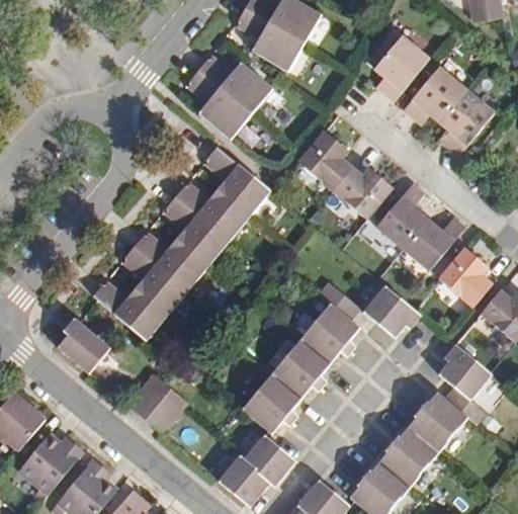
[(249,0),(246,7),(269,20),(305,41),(321,13),(297,0),(281,0),(279,3),(277,7),(269,3),(271,0),(249,0)]
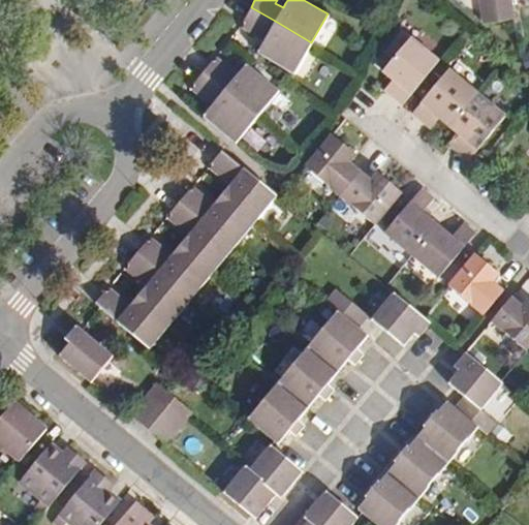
[(480,0),(485,19),(514,14),(511,0),(480,0)]
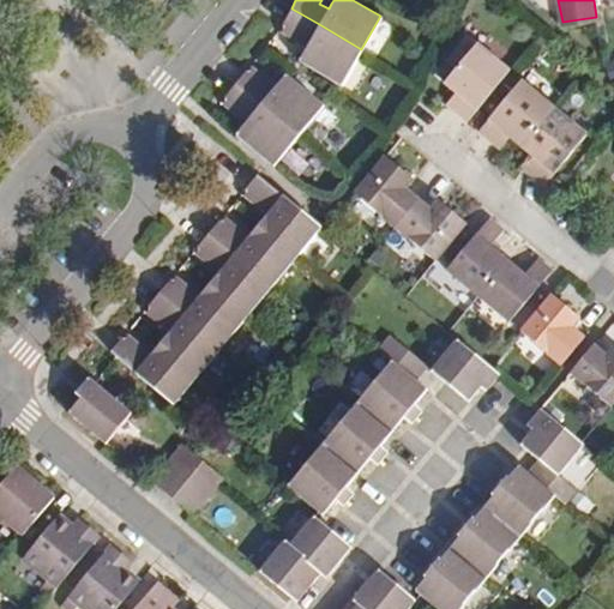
[(319,24),(292,8),(288,13),(282,22),(284,23),(281,30),(298,40),(300,35),(309,40),(307,46),(300,58),(341,82),(361,49),(319,24)]
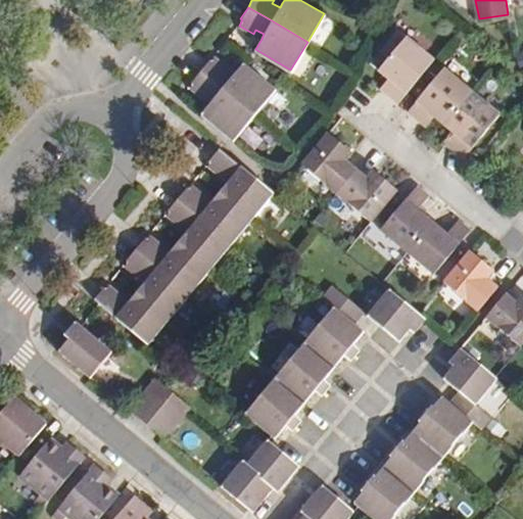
[(264,34),(255,30),(253,34),(262,39),(264,34)]
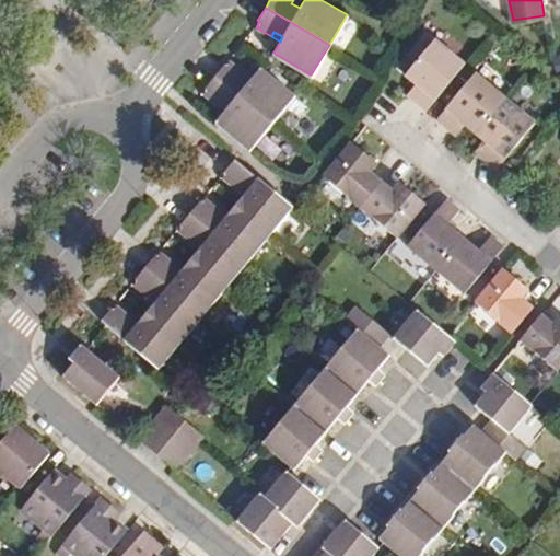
[(427,108),(465,62),(435,37),(406,72),(416,81),(422,87),(413,97),(427,108)]
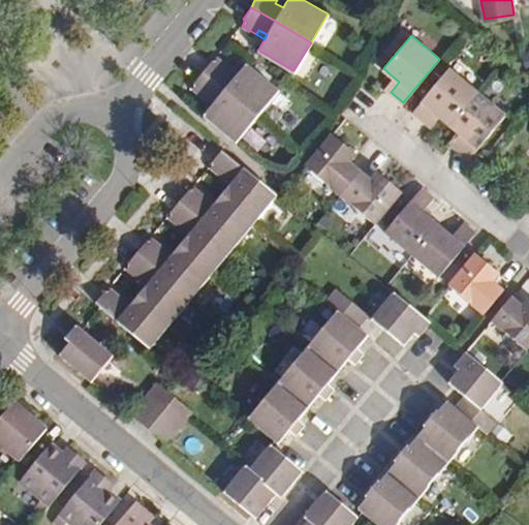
[(204,70),(257,114),(278,89),(246,62),(238,71),(235,75),(227,69),(231,66),(218,55),(214,60),(212,59),(204,70)]
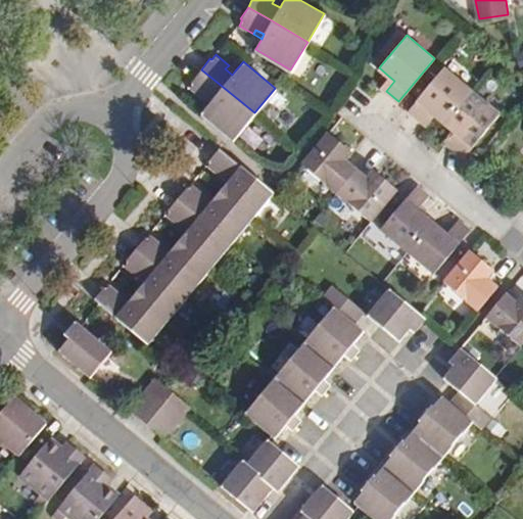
[(235,71),(229,65),(225,68),(232,75),(235,71)]
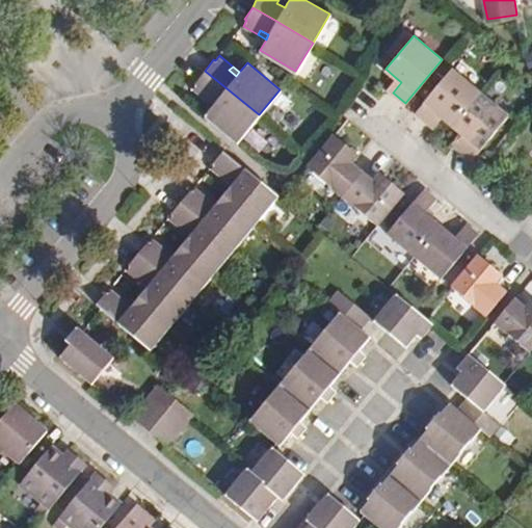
[(442,116),(452,125),(480,90),(452,68),(416,111),(427,122),(436,111),(442,116)]
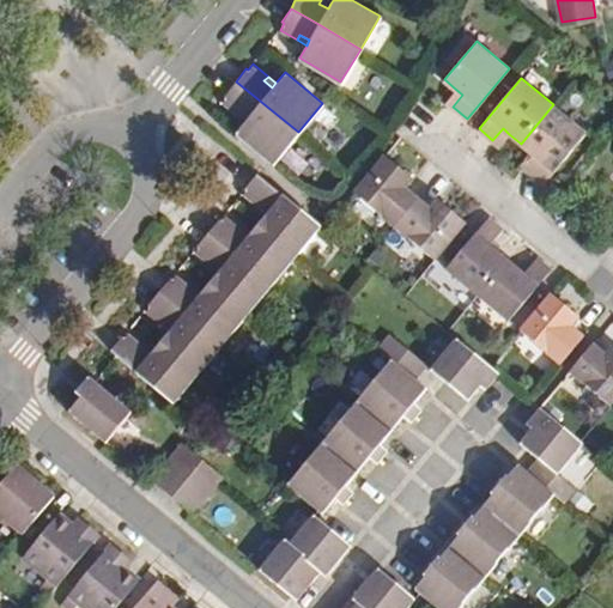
[(273,162),(298,132),(236,81),(225,93),(226,95),(222,101),(236,114),(241,109),(249,116),(244,120),(236,131),(273,162)]
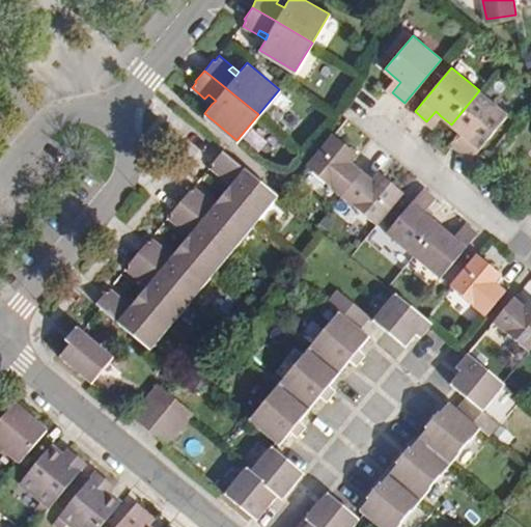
[(400,82),(394,77),(386,87),(392,92),(400,82)]
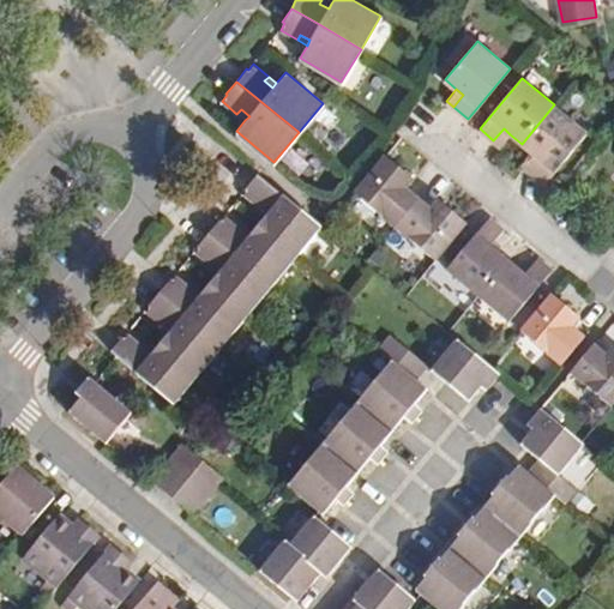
[(554,104),(522,144),(534,152),(541,158),(530,170),(545,182),(587,132),(554,104)]
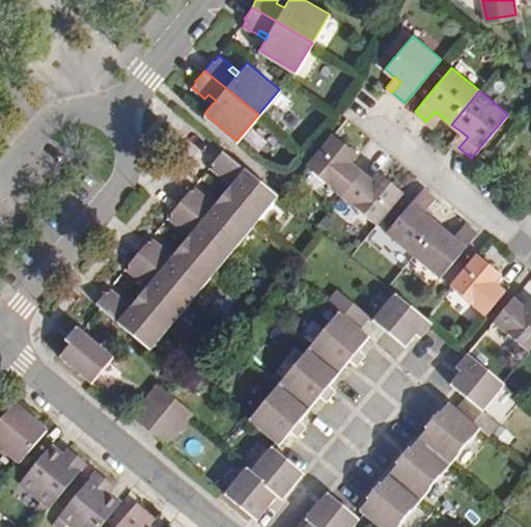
[(216,101),(208,94),(204,99),(212,104),(216,101)]
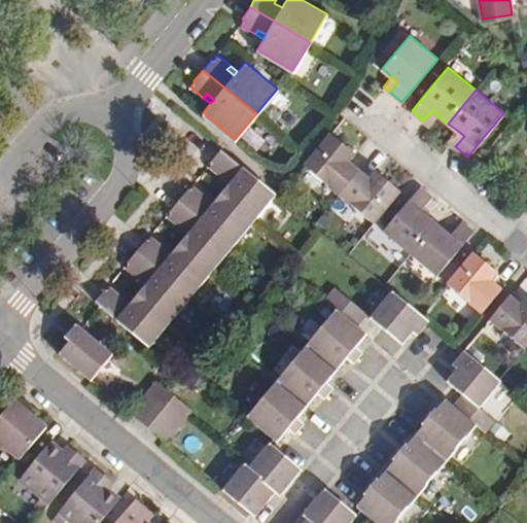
[(437,115),(432,110),(423,120),(429,126),(437,115)]
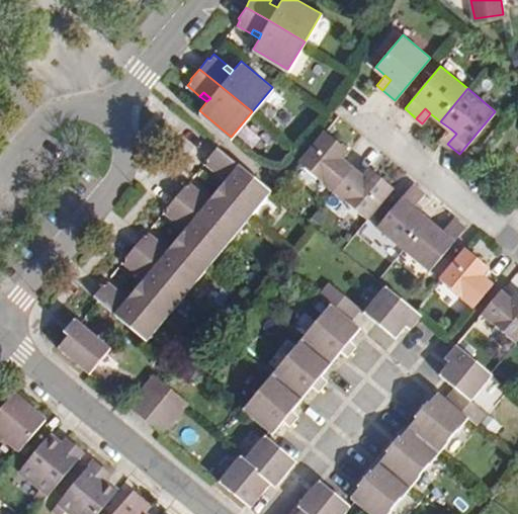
[(456,134),(450,129),(441,139),(447,144),(456,134)]
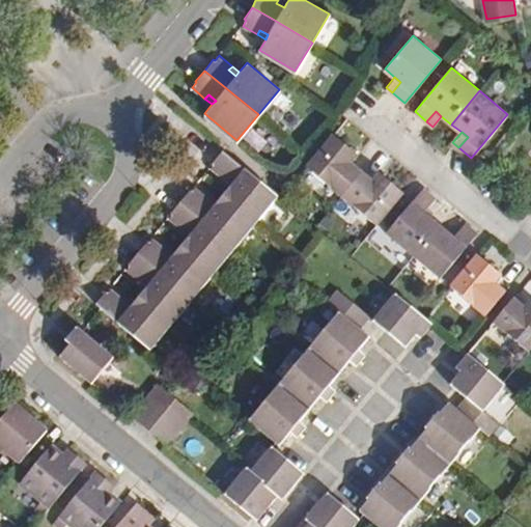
[(342,194),(361,170),(351,161),(358,153),(333,133),(307,165),(342,194)]
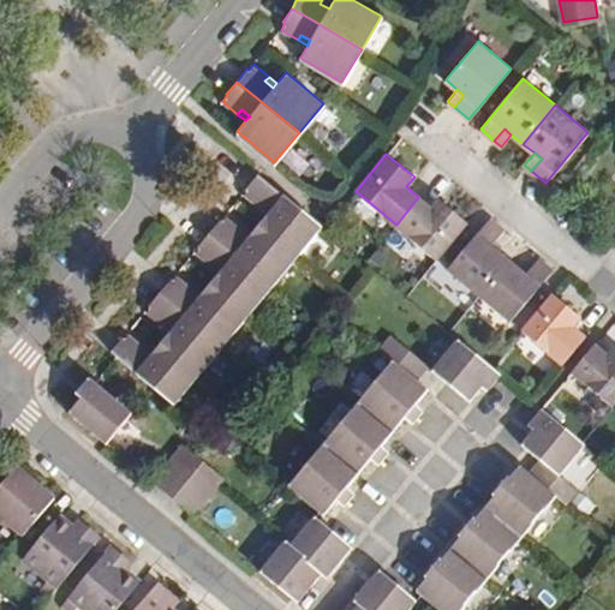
[(268,211),(260,223),(297,253),(321,223),(258,173),(248,186),(249,187),(245,192),(262,207),(266,202),(272,208),(268,211)]
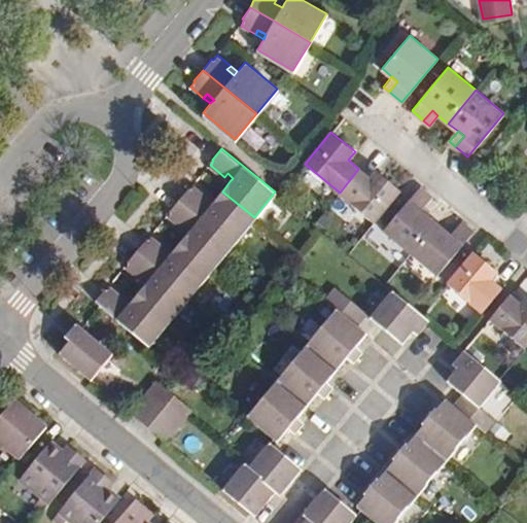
[(370,177),(358,169),(340,193),(374,221),(400,189),(377,169),(370,177)]
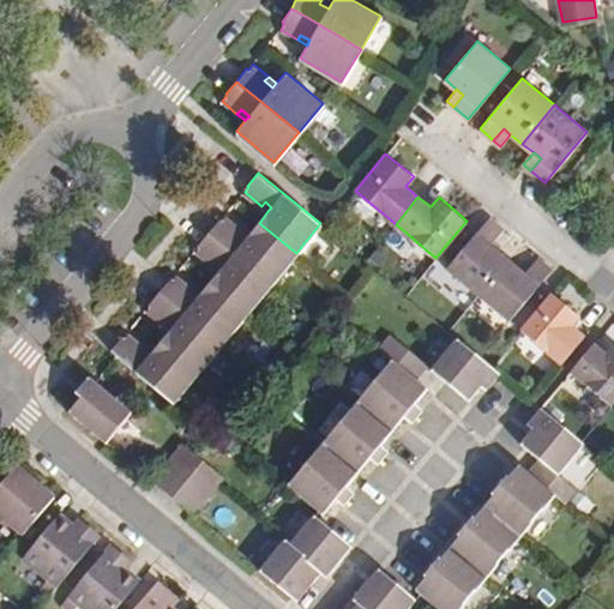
[(271,207),(265,202),(262,206),(268,211),(271,207)]
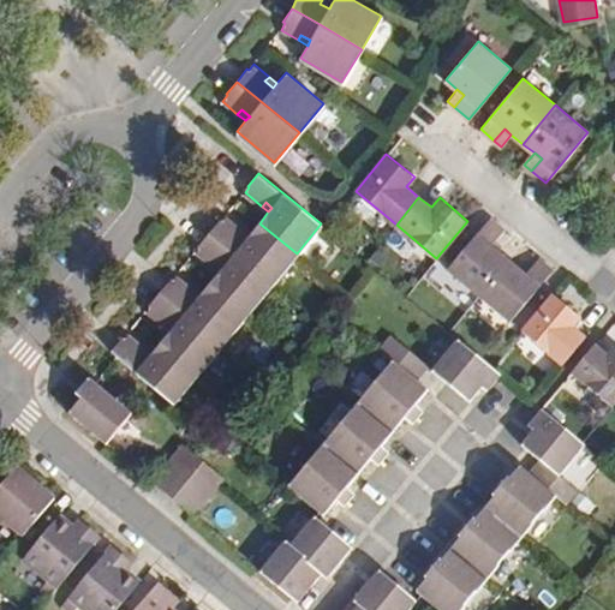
[(272,283),(297,253),(260,223),(250,234),(246,238),(239,233),(244,228),(227,214),(222,220),(221,219),(209,232),(234,252),(272,283)]
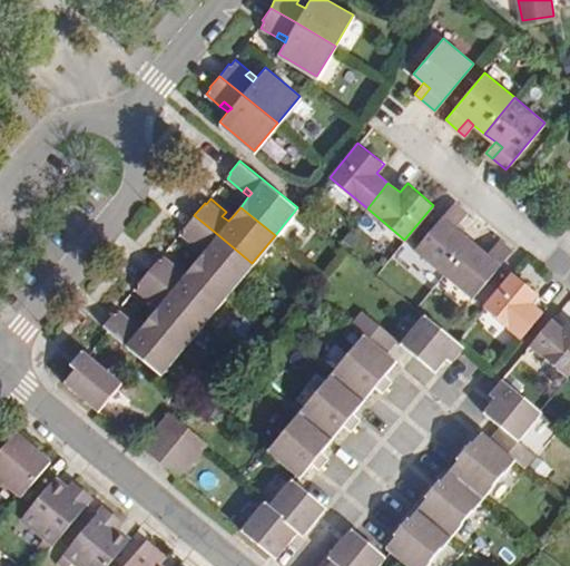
[(444,272),(471,240),(455,226),(469,211),(455,199),(415,247),(444,272)]
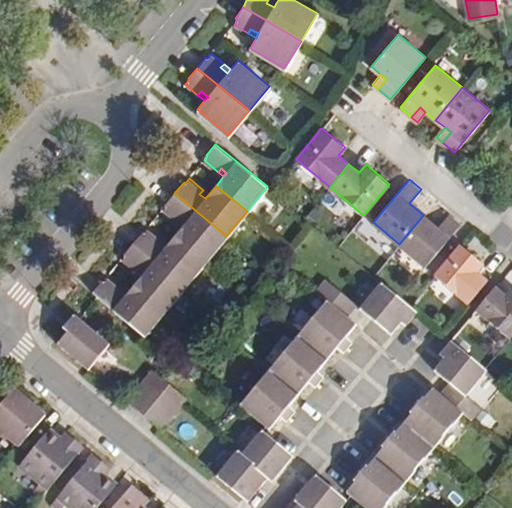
[(208,195),(203,190),(199,194),(205,198),(208,195)]
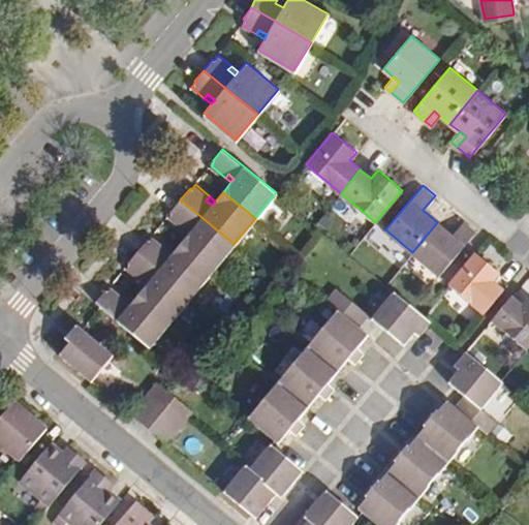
[(213,269),(234,244),(201,217),(180,199),(170,211),(173,212),(168,217),(183,228),(186,225),(191,229),(188,234),(181,243),(213,269)]
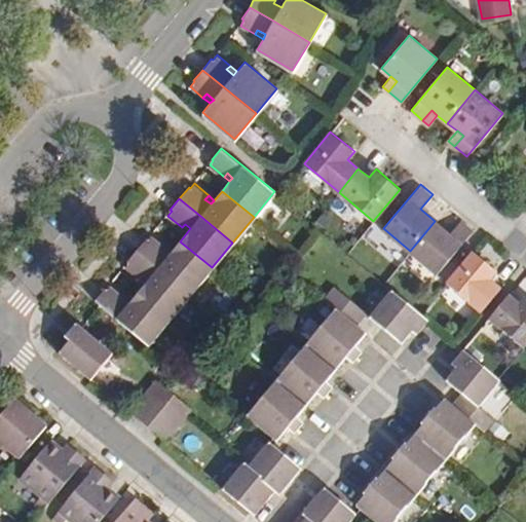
[(449,233),(435,221),(410,251),(437,273),(474,229),(461,219),(449,233)]
